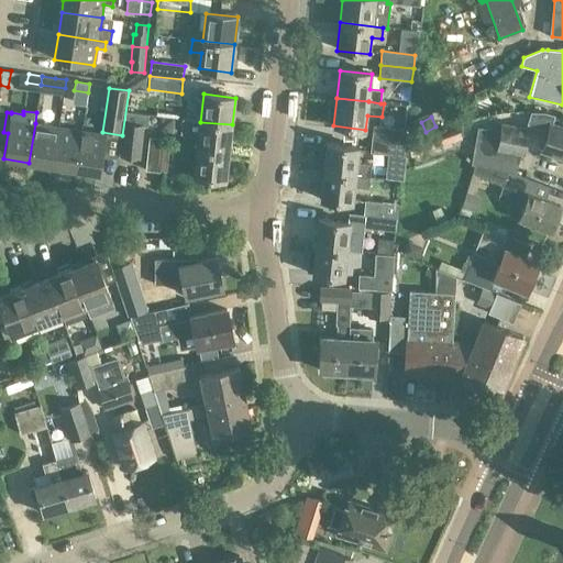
[(229,153),(232,124),(200,122),(191,121),(189,135),(185,135),(184,147),(197,150),(229,153)]
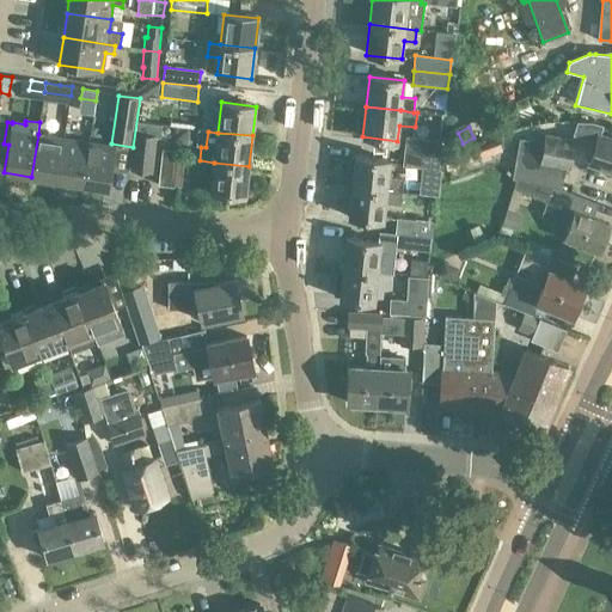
[(31,177),(56,181),(62,139),(38,134),(31,177)]
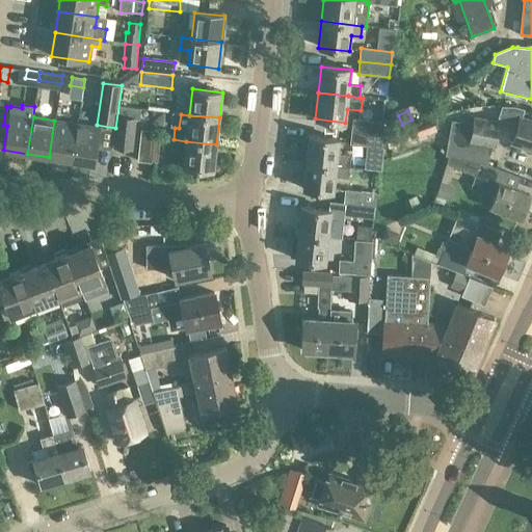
[(117,117),(114,147),(131,149),(135,120),(117,117)]
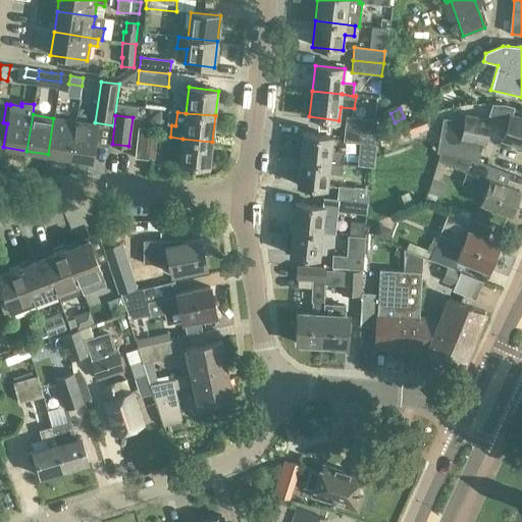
[(444,119),(437,154),(440,154),(471,160),(478,162),(483,145),(486,146),(491,120),(465,115),(464,122),(444,119)]
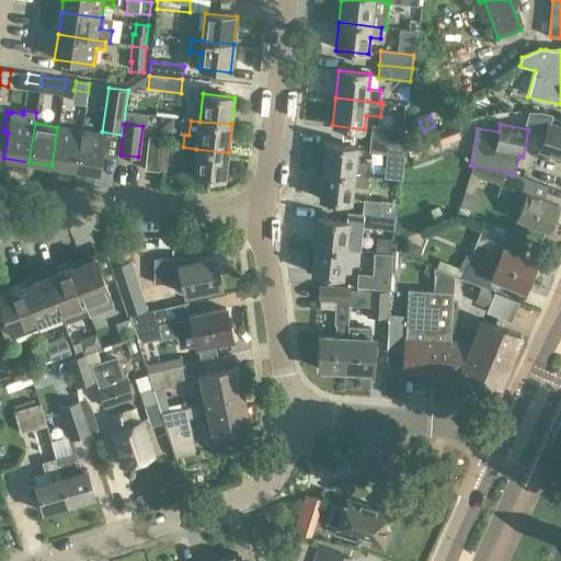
[(540,151),(560,158),(560,127),(549,124),(540,151)]
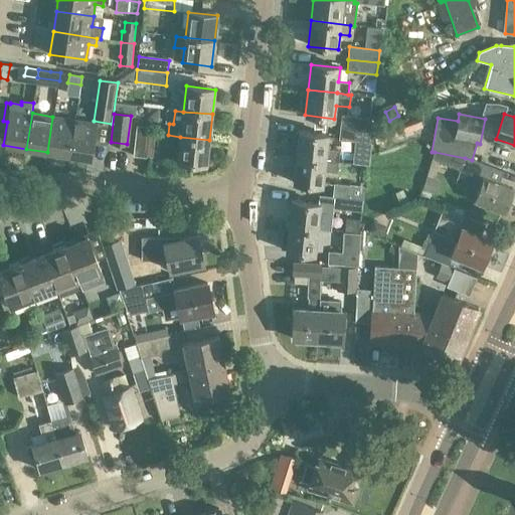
[(341,116),(340,128),(370,131),(371,119),(341,116)]
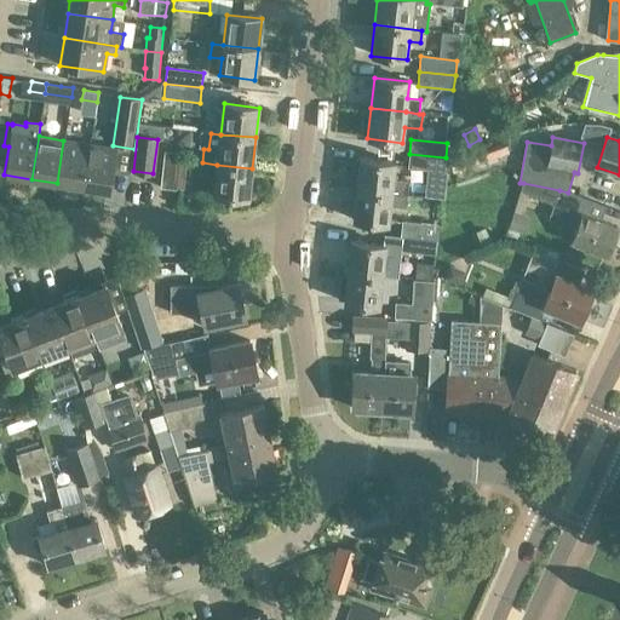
[(57,183),(84,188),(90,144),(63,141),(57,183)]
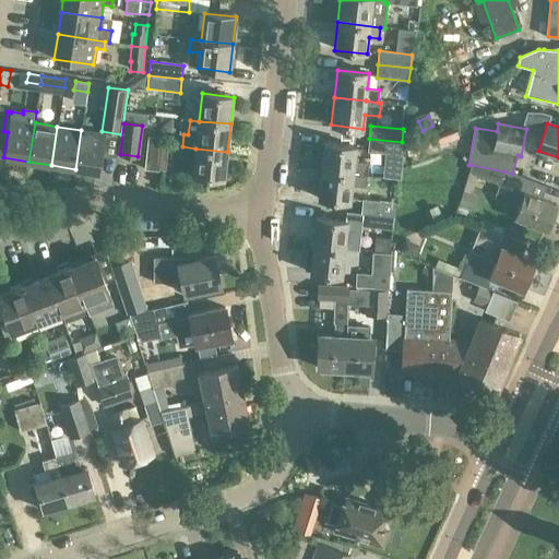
[(411,156),(459,139),(454,127),(407,144),(411,156)]
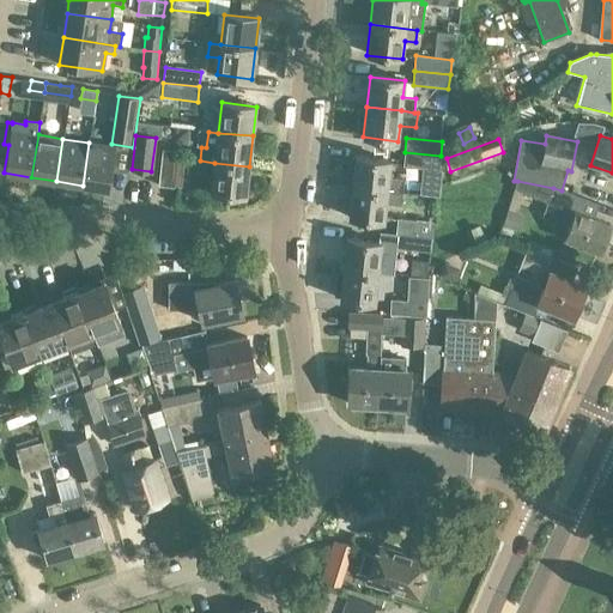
[(115,147),(89,143),(83,186),(109,189),(115,147)]
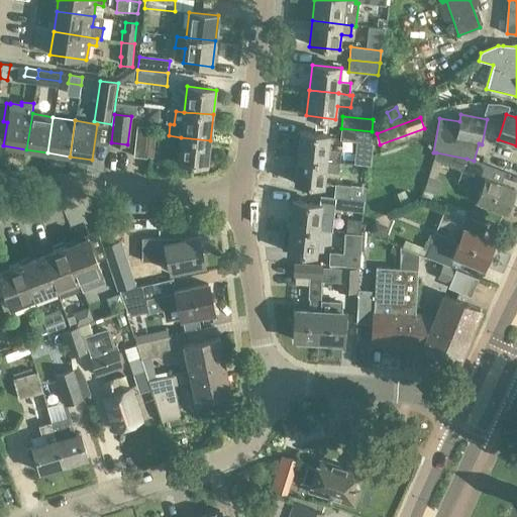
[(133,157),(145,159),(149,128),(137,126),(133,157)]
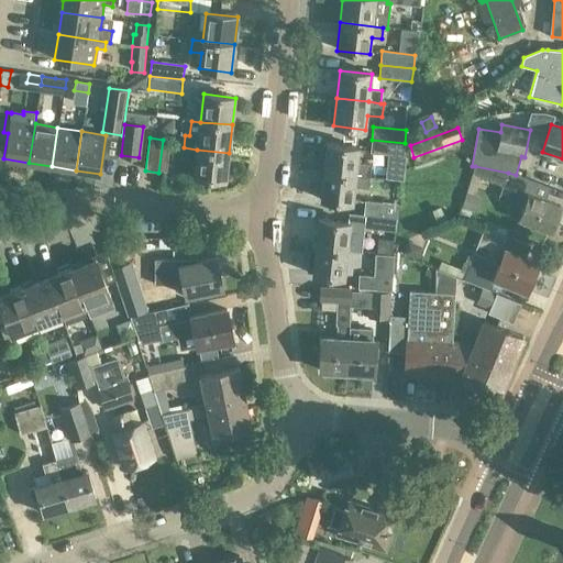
[(405,143),(372,140),(371,154),(388,155),(404,157),(405,143)]
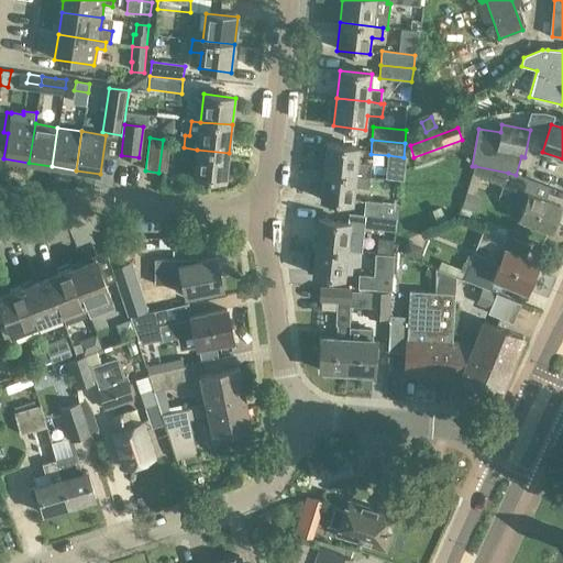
[(355,176),(367,177),(370,178),(371,165),(357,164),(359,148),(327,145),(324,173),(355,176)]
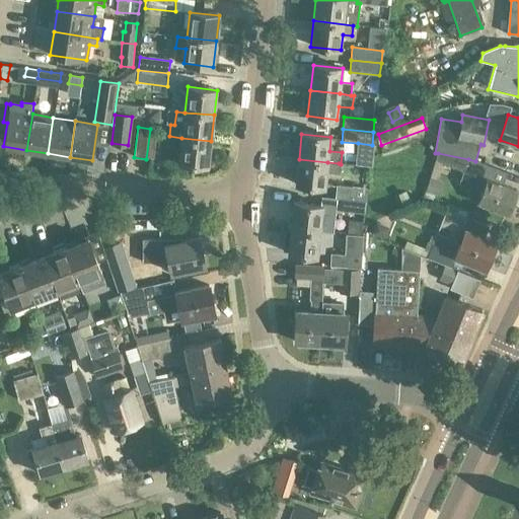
[(169,136),(160,135),(158,146),(167,147),(167,146),(180,148),(178,162),(208,166),(211,141),(181,138),(169,136)]
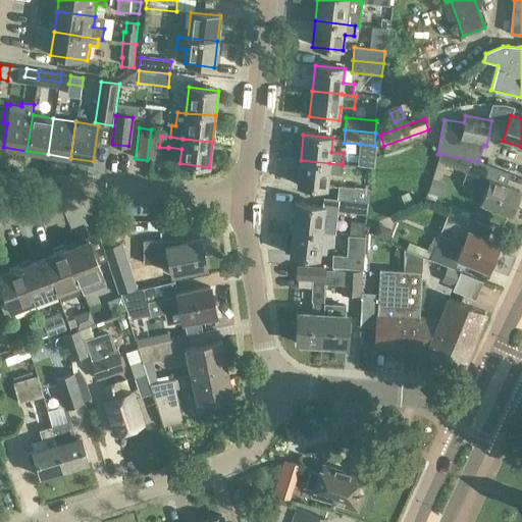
[(374,146),(360,144),(359,155),(374,157),(375,146),(374,146)]
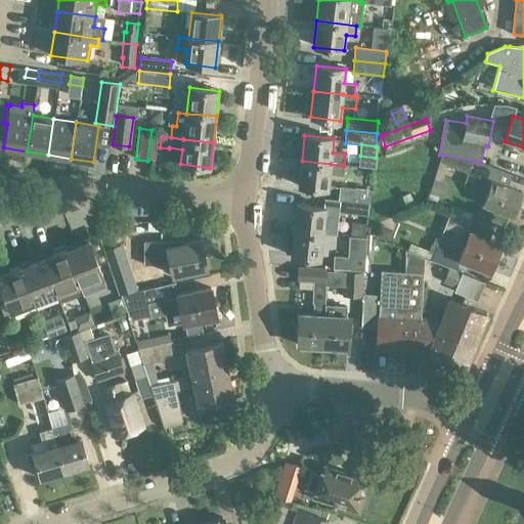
[(480,163),(442,155),(440,162),(468,174),(464,185),(472,189),(473,197),(476,203),(483,206),(512,216),(520,193),(488,180),(492,168),(479,163),(480,163)]
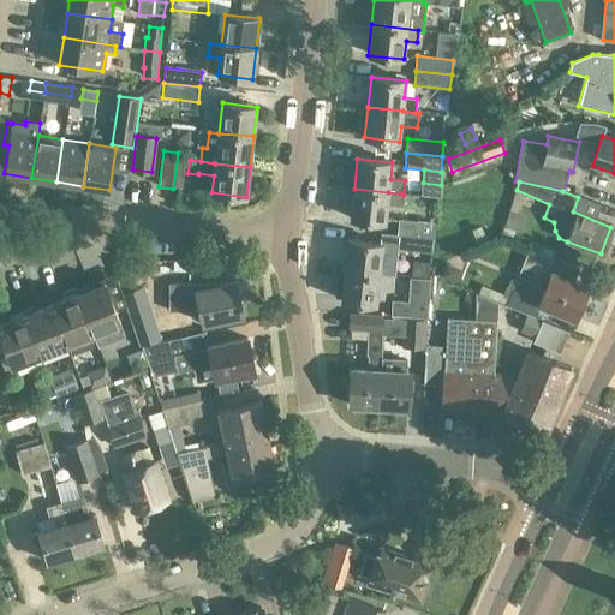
[(386,220),(399,220),(400,220),(401,193),(388,192),(354,189),(351,219),(386,222),(386,220)]
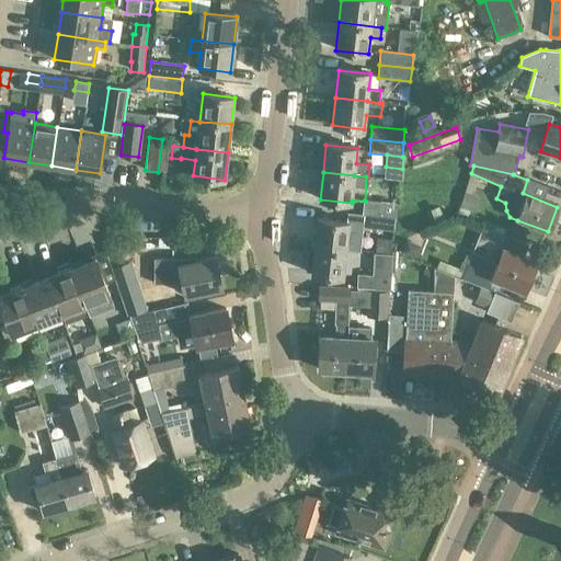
[(364,201),(363,214),(396,218),(397,205),(365,201),(364,201)]
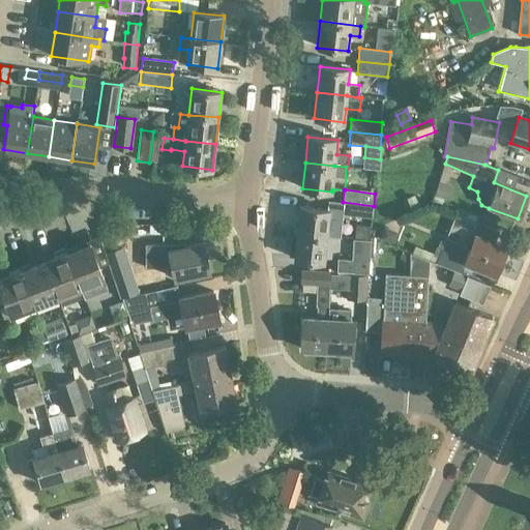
[(374,206),(343,202),(341,215),(373,218),(374,206)]
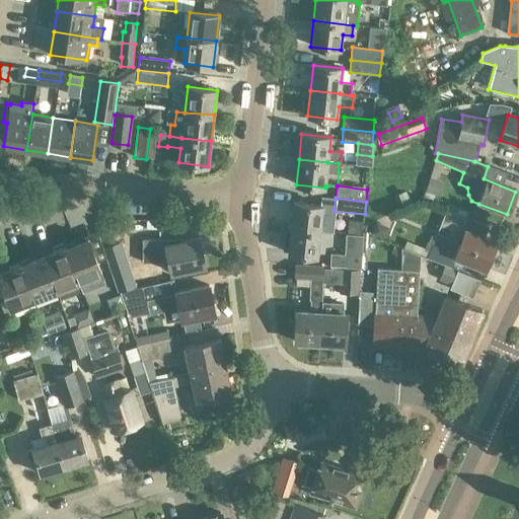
[(294,203),(291,228),(320,231),(332,233),(335,221),(322,220),(323,206),(294,203)]
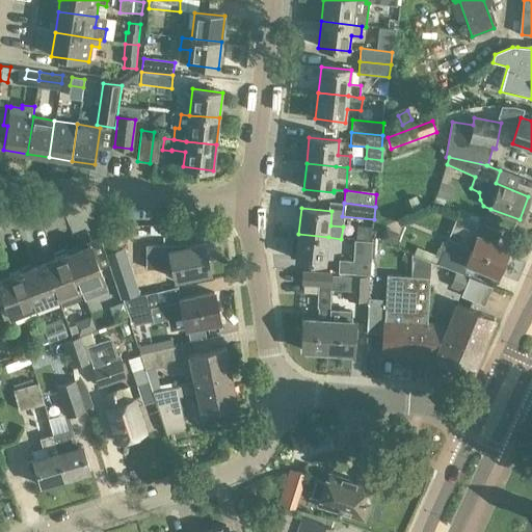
[(508,249),(473,235),(477,223),(457,216),(448,240),(472,249),(467,264),(497,276),(508,249)]
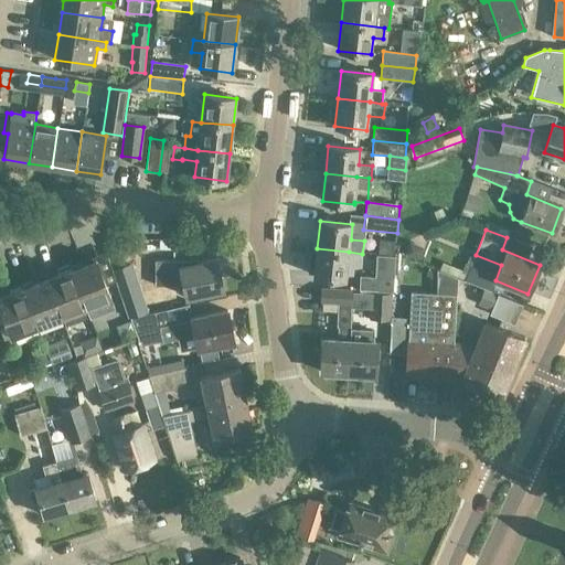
[(406,256),(422,263),(426,249),(411,244),(406,256)]
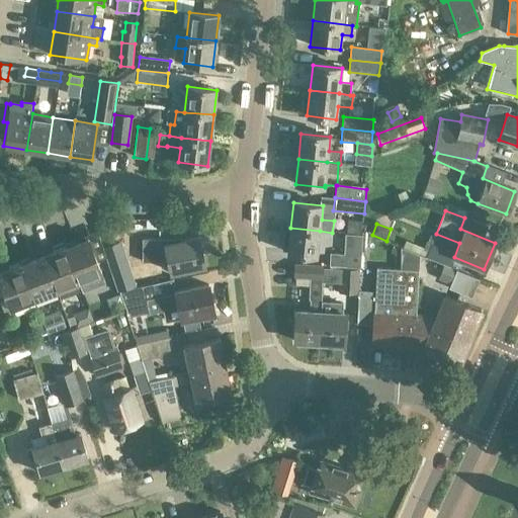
[(290,228),(289,240),(284,240),(283,252),(288,252),(287,254),(317,257),(320,231),(290,228)]
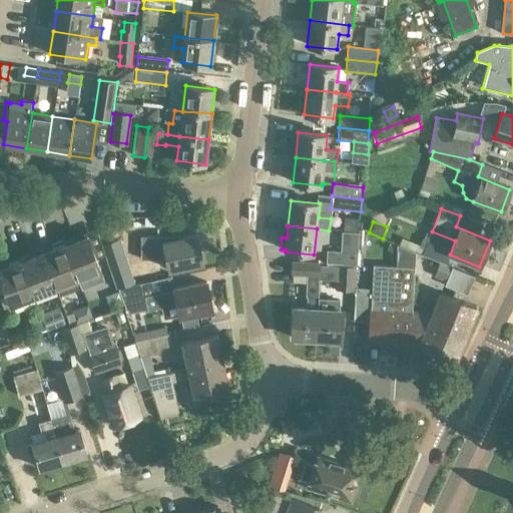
[(411,228),(406,239),(421,246),(426,235),(411,228)]
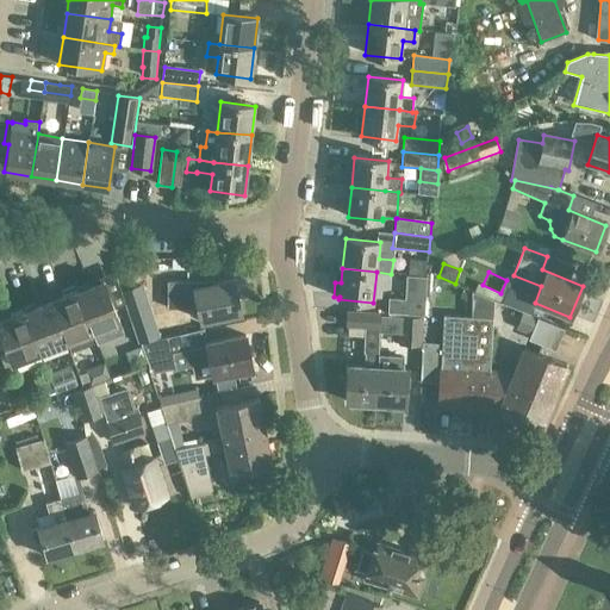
[(98,344),(124,334),(103,280),(74,291),(91,334),(93,334),(98,344)]
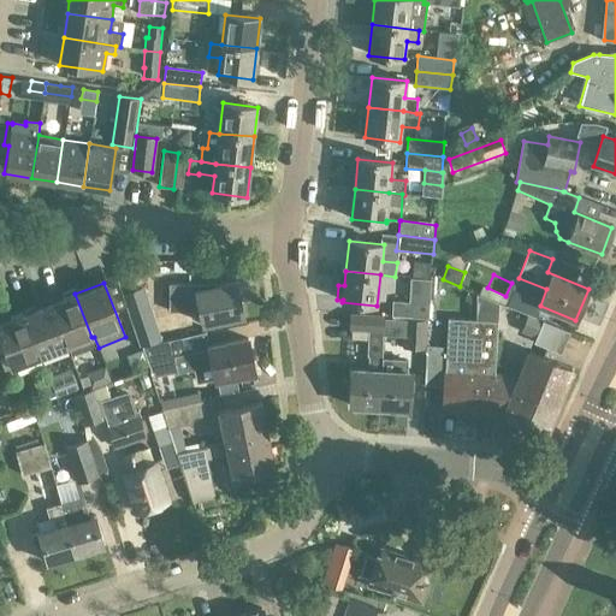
[(200,313),(202,325),(243,317),(236,284),(196,292),(195,286),(169,285),(169,313),(200,313)]
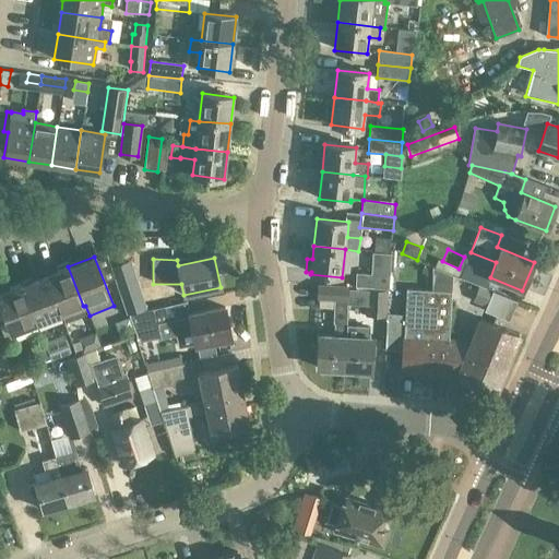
[(114,278),(116,285),(134,278),(129,261),(110,268),(114,278)]
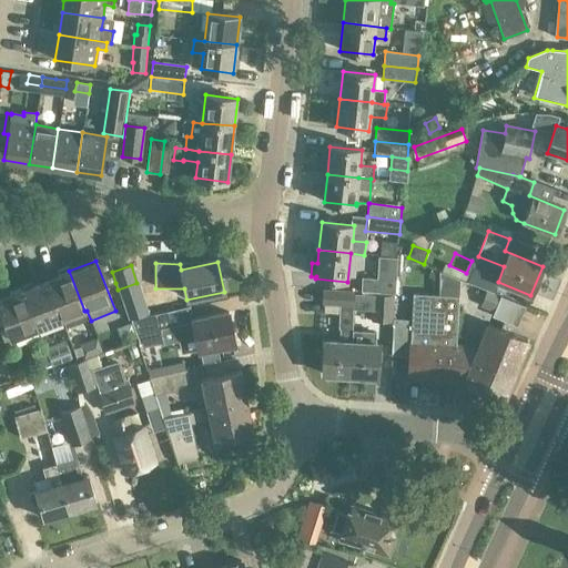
[(473,269),(467,283),(492,293),(497,279),(473,269)]
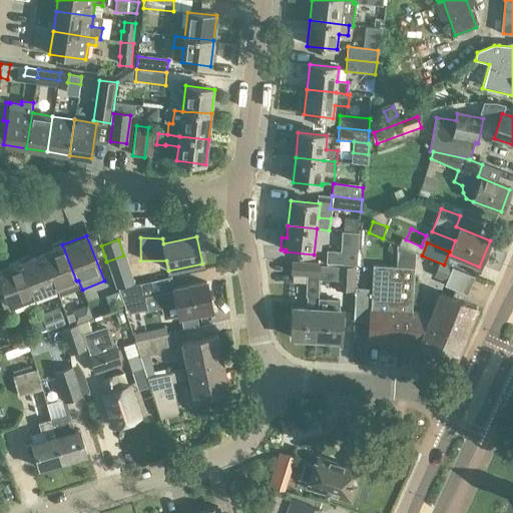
[(54,290),(76,281),(62,244),(41,253),(54,290)]
